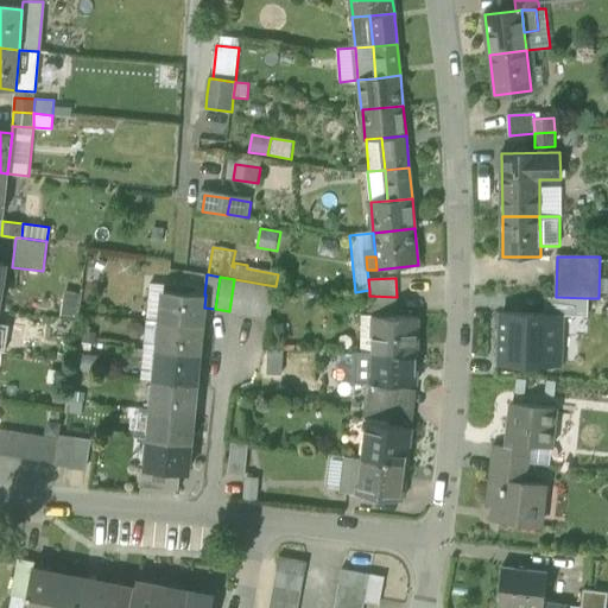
[(248,282),(234,279),(229,311),(242,314),(248,282)]
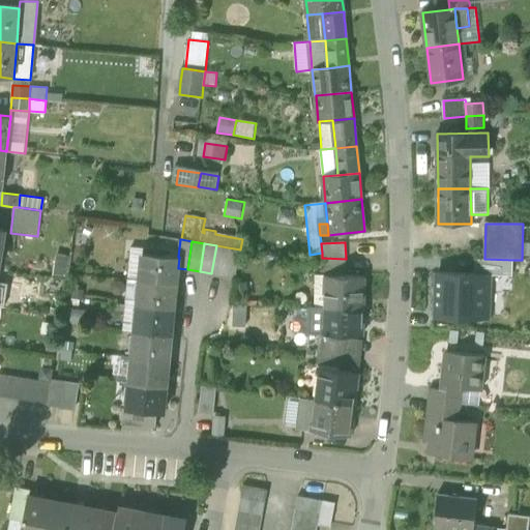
[(228,247),(216,245),(211,273),(223,275),(228,247)]
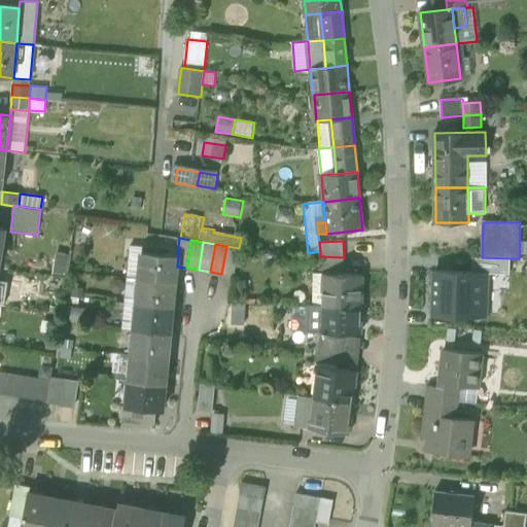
[(141,278),(144,247),(130,246),(127,277),(141,278)]
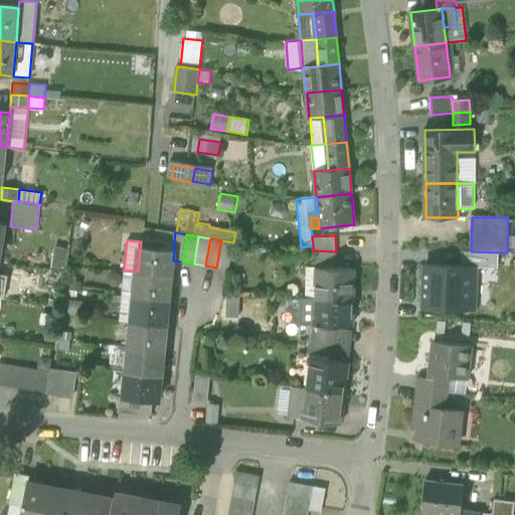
[(141,241),(138,272),(172,276),(173,261),(174,249),(173,249),(161,248),(161,243),(141,241)]
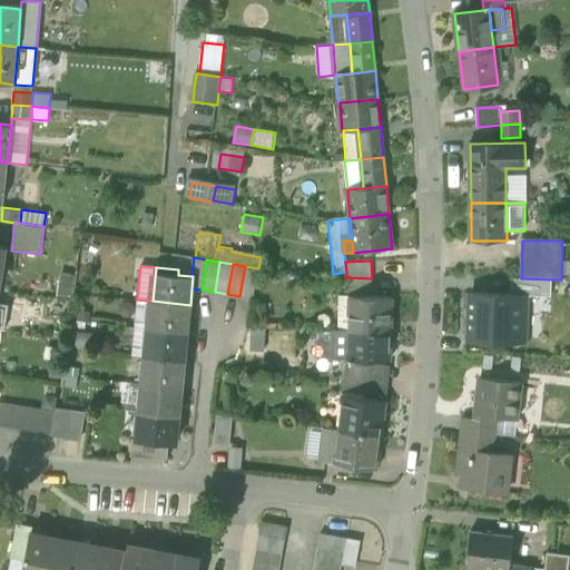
[(57,297),(72,300),(76,276),(60,273),(57,297)]
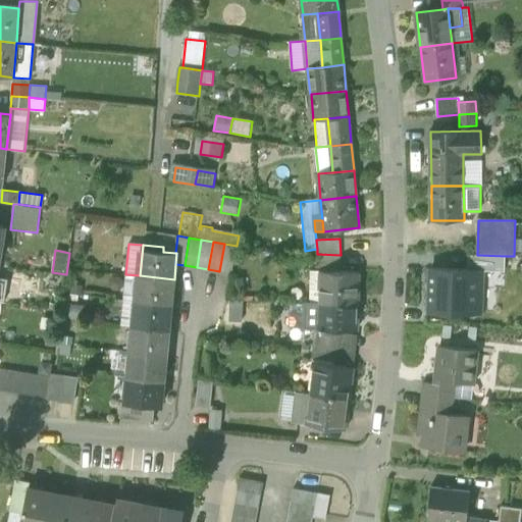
[(318,267),(344,268),(344,255),(318,255),(318,267)]
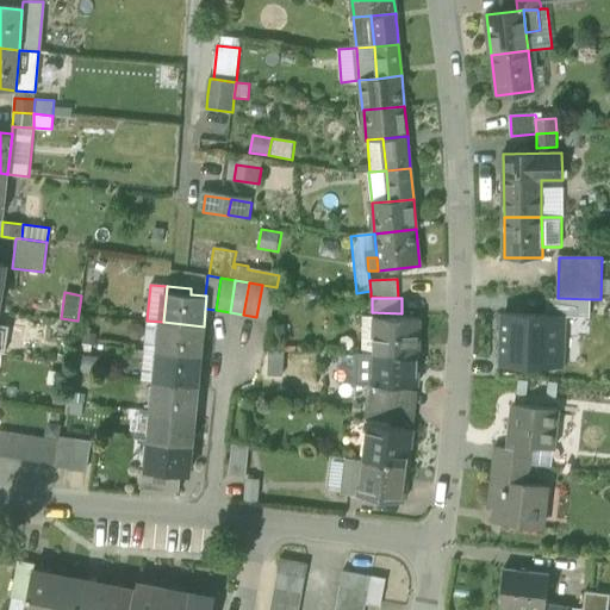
[(548,298),(547,316),(565,316),(591,317),(591,299),(558,298),(548,298)]
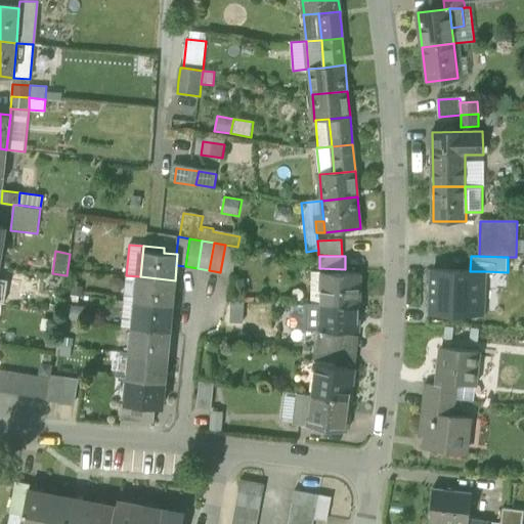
[(470,271),(432,270),(431,313),(477,314),(478,290),(484,291),(485,271),(470,271)]
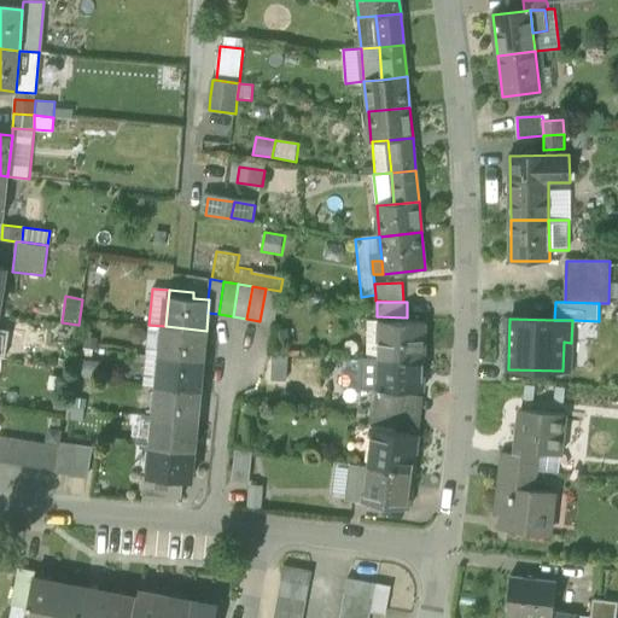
[(380,359),(382,324),(368,322),(367,357),(380,359)]
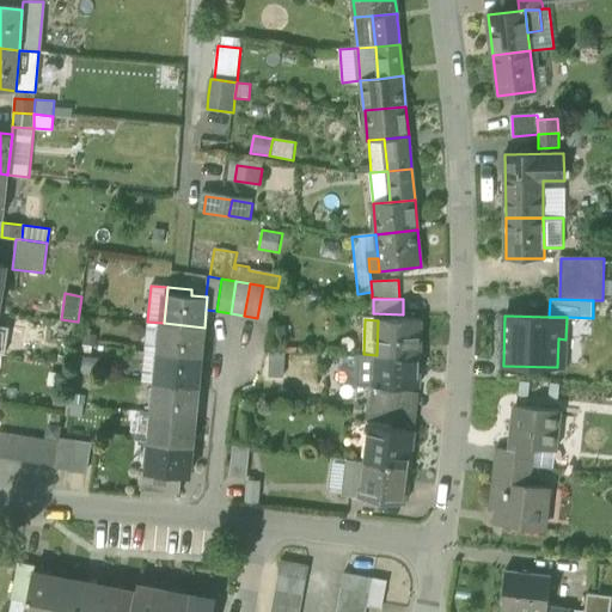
[(377,355),(381,355),(421,356),(422,322),(378,320),(377,355)]
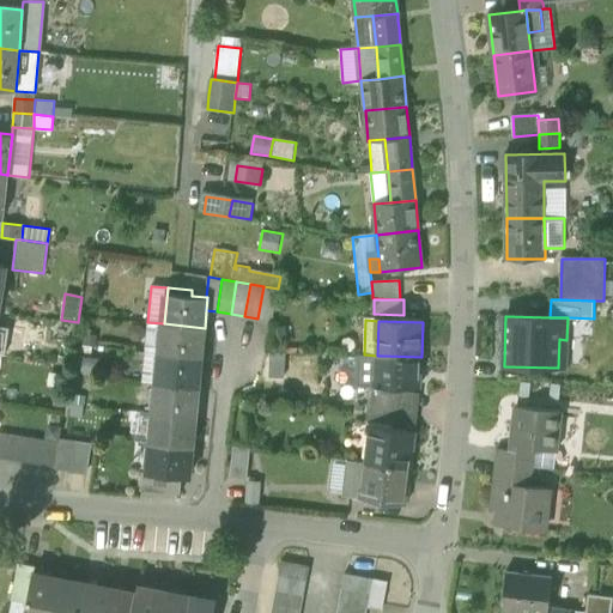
[(161,353),(164,323),(147,322),(145,352),(161,353)]
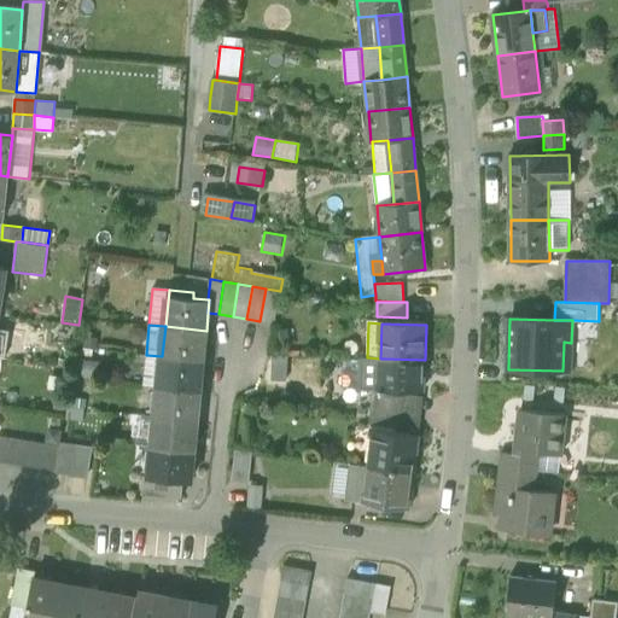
[(165,326),(162,356),(203,361),(207,331),(165,326)]
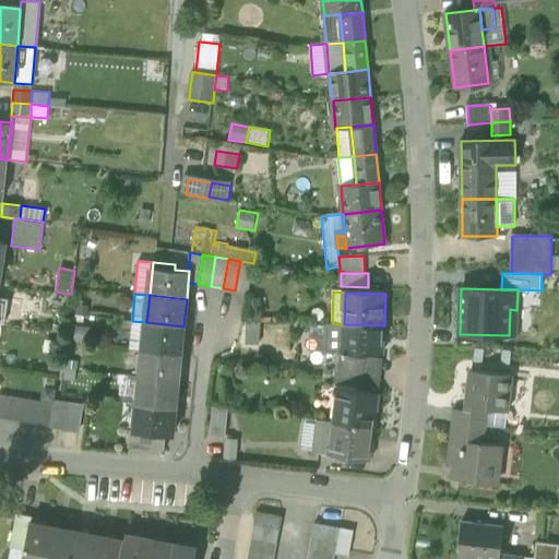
[(146,322),(132,321),(130,348),(144,349),(146,322)]
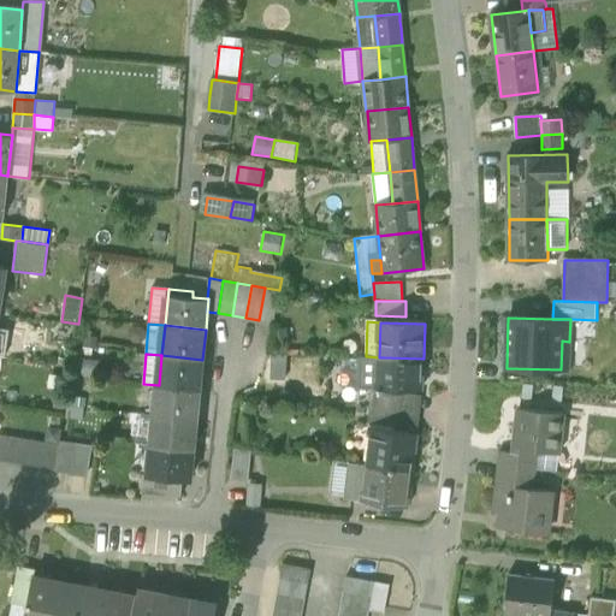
[(161,355),(159,385),(200,389),(202,360),(161,355)]
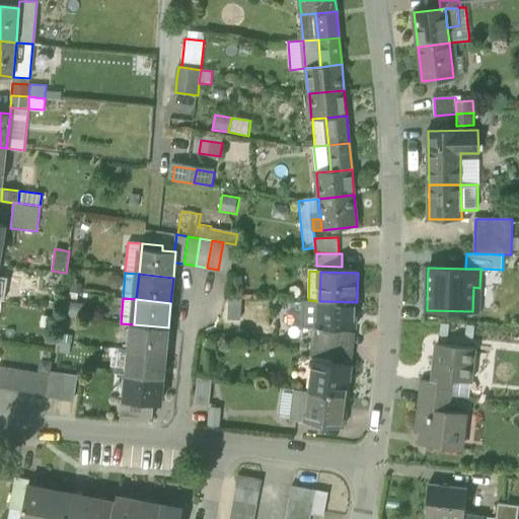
[(287,327),(301,327),(302,300),(288,299),(287,327)]
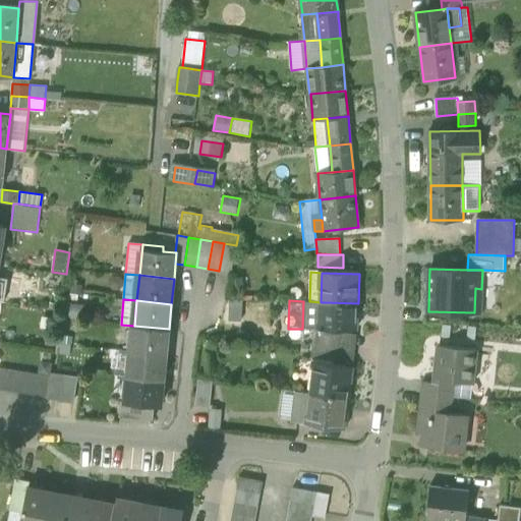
[(309,301),(303,301),(302,329),(324,330),(325,302),(321,302),(309,301)]
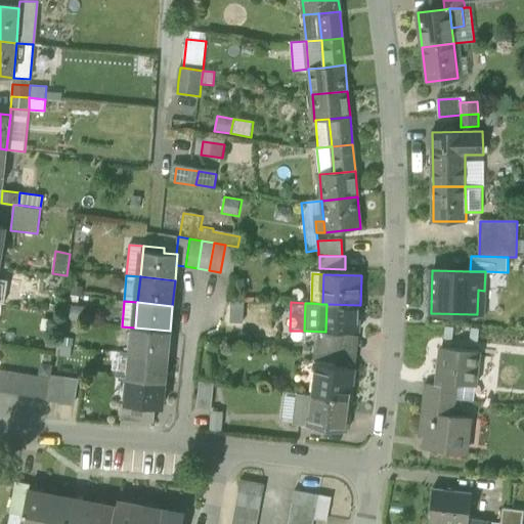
[(359,333),(360,305),(326,304),(325,332),(359,333)]
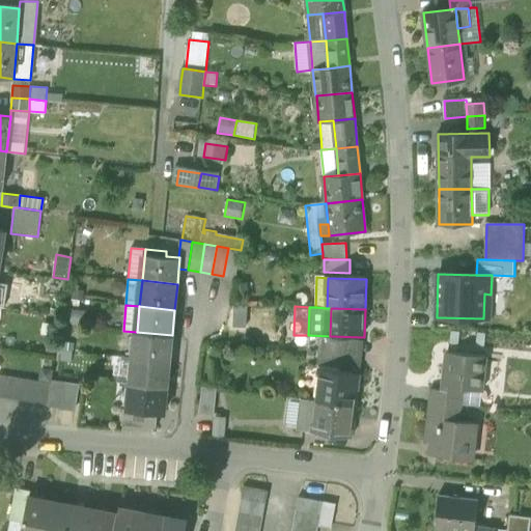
[(85,311),(68,309),(66,324),(83,326),(85,311)]
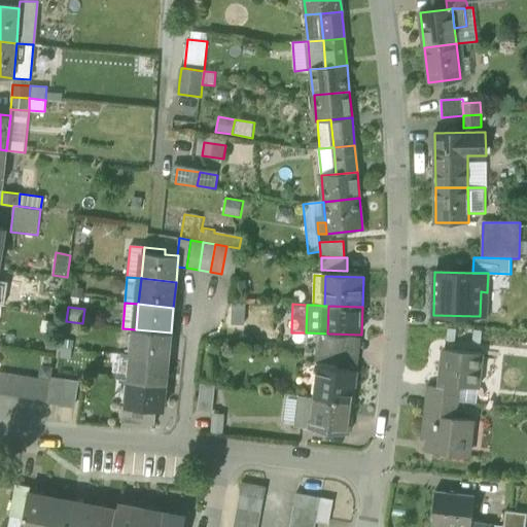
[(136,329),(133,355),(168,358),(171,332),(136,329)]
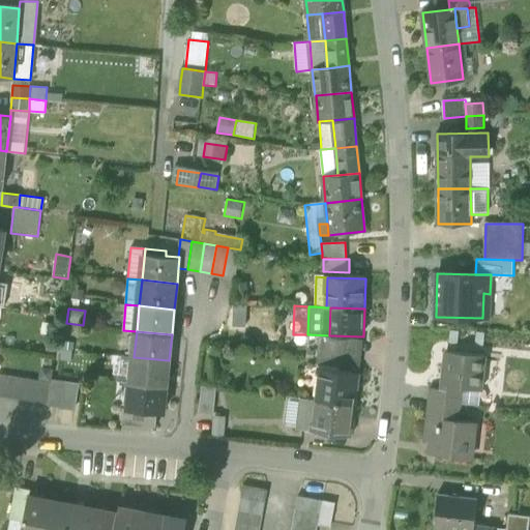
[(347,337),(345,353),(362,354),(363,340),(347,337)]
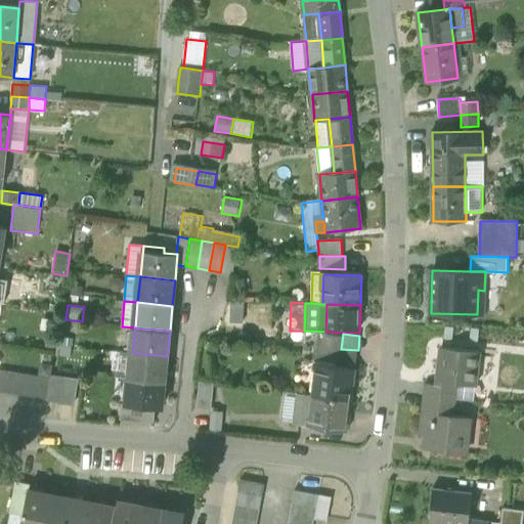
[(315,336),(314,347),(338,349),(339,338),(315,336)]
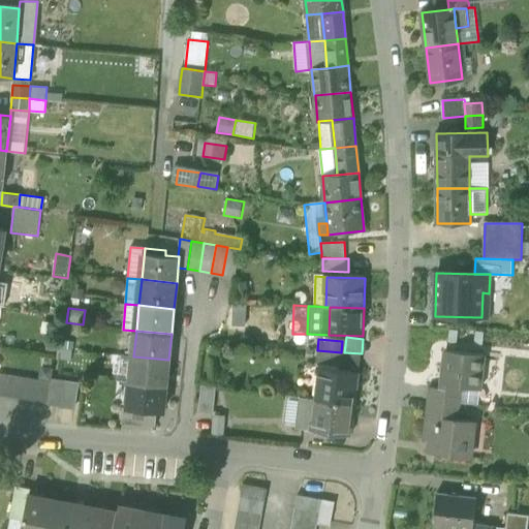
[(340,365),(341,352),(317,350),(316,363),(340,365)]
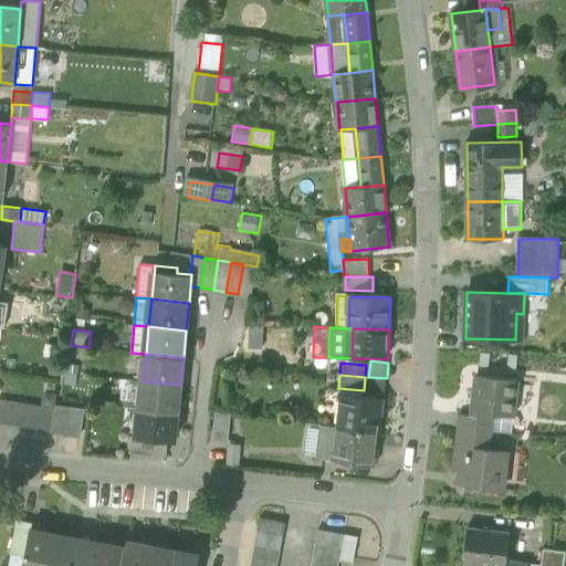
[(385,395),(387,378),(368,377),(367,394),(385,395)]
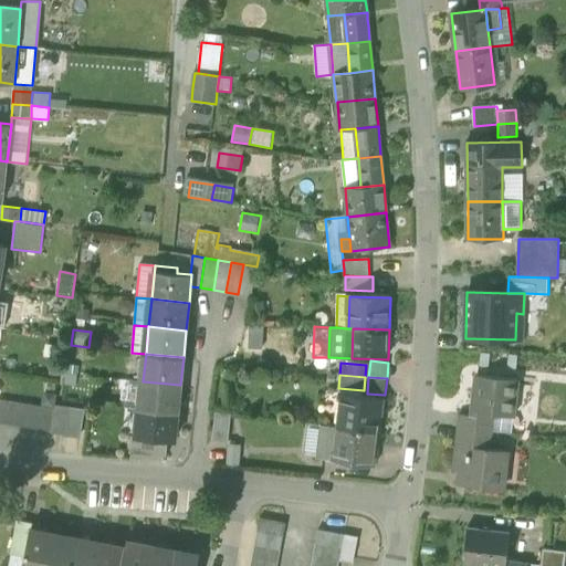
[(493,416),(513,418),(516,380),(479,377),(475,413),(493,416)]
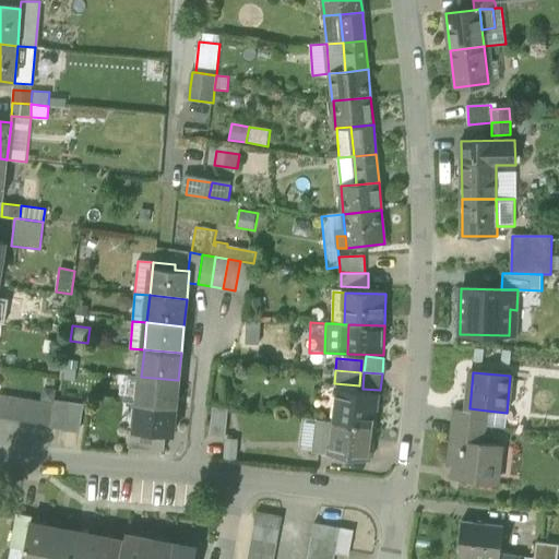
[(141,377),(139,404),(176,407),(178,380),(141,377)]
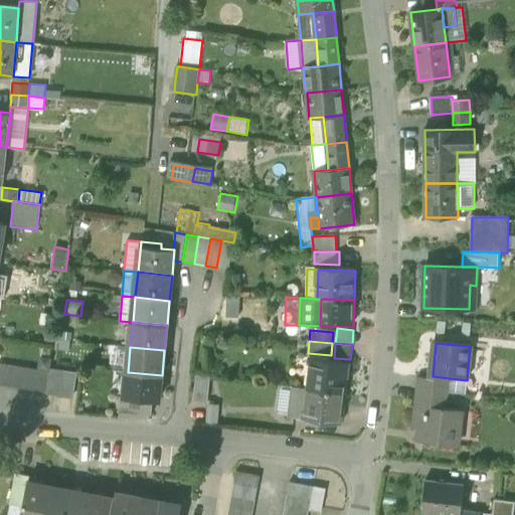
[(311,388),(343,392),(347,362),(315,358),(311,388)]
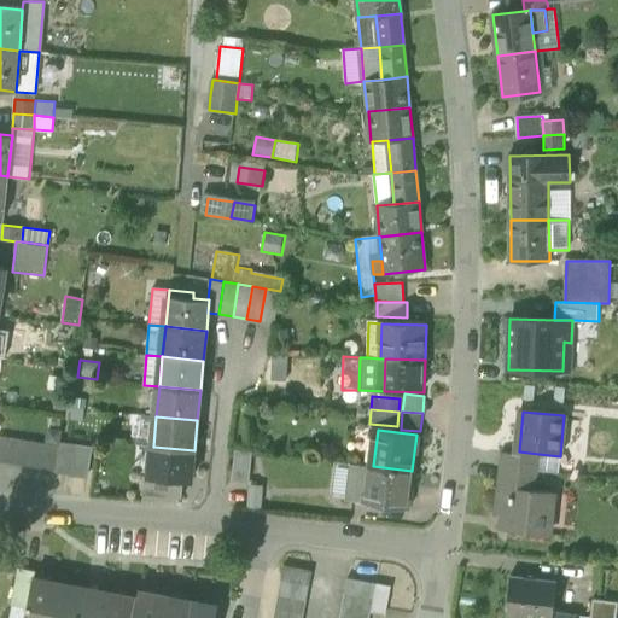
[(5,462),(18,465),(22,439),(9,437),(5,462)]
